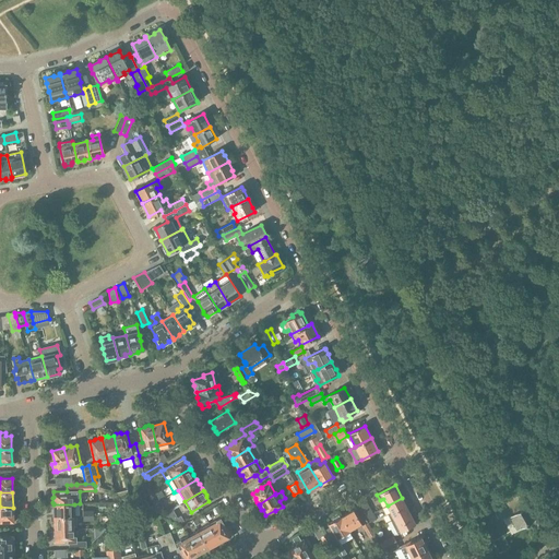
[(149,503),(144,496),(133,502),(143,506),(149,503)]
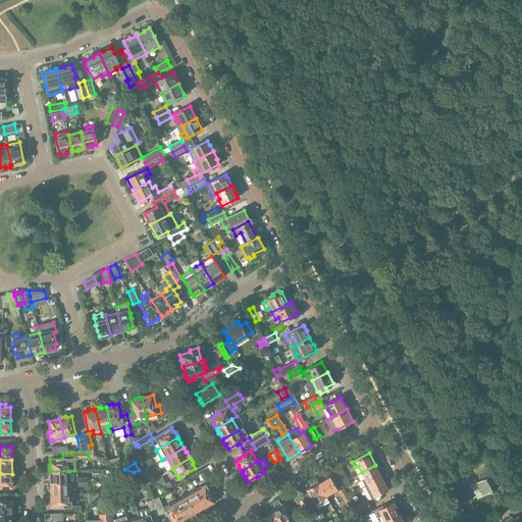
[(381,477),(375,465),(362,472),(365,478),(362,480),(365,486),(381,477)]
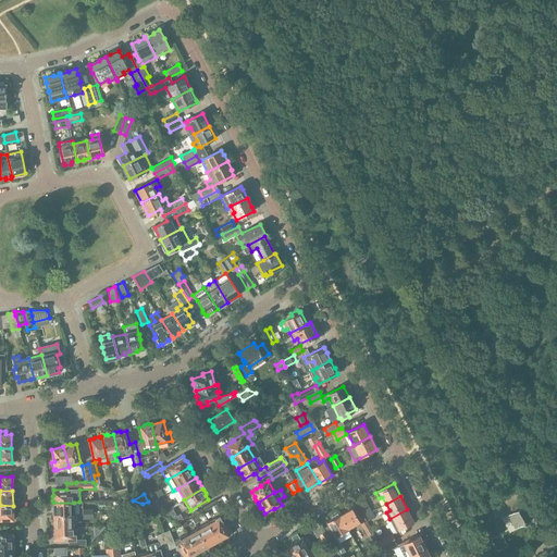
[(160,499),(147,507),(147,508),(156,511),(164,506),(160,499)]
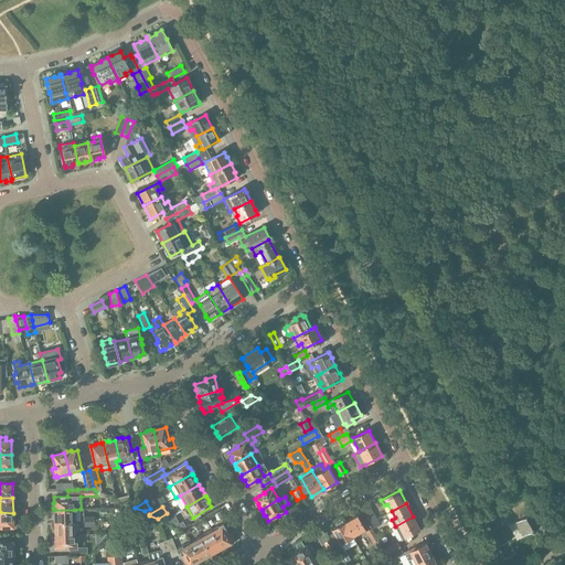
[(371,522),(376,519),(370,508),(364,510),(371,522)]
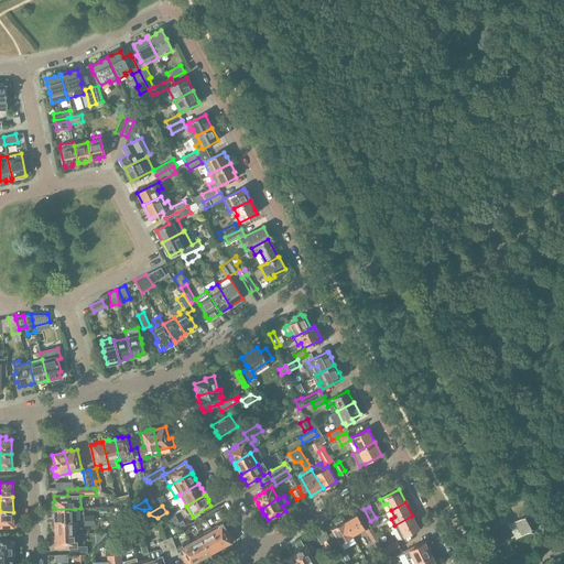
[(76,521),(75,509),(54,509),(54,510),(53,511),(53,516),(54,517),(54,522),(76,521)]
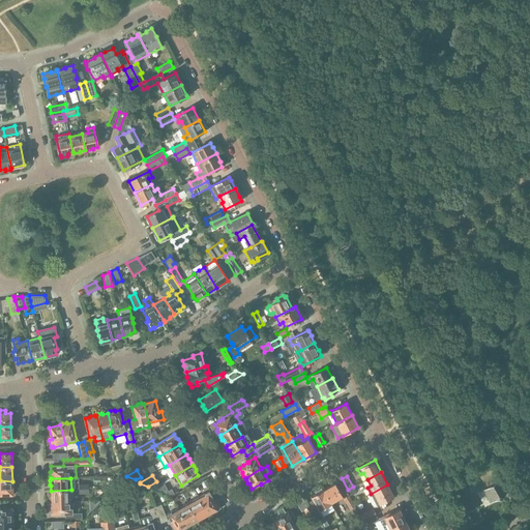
[(0,495),(12,495),(12,481),(0,480),(0,495)]
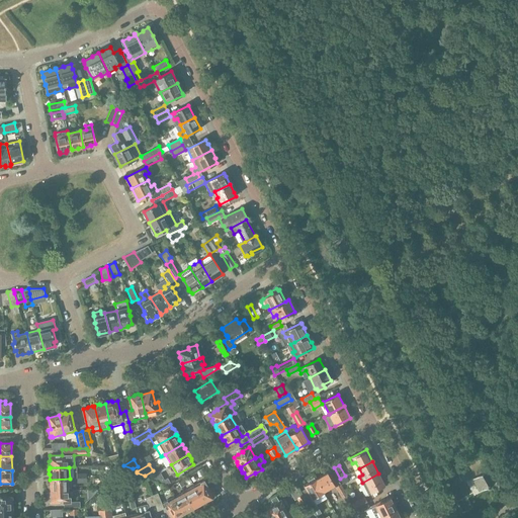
[(193,473),(195,479),(201,475),(198,469),(193,473)]
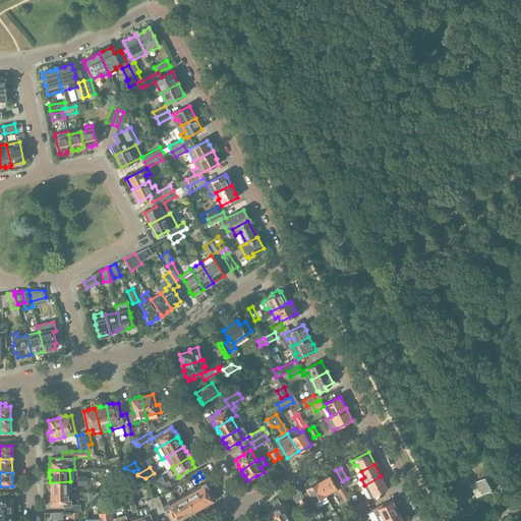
[(334,473),(319,482),(326,495),(337,487),(338,489),(344,501),(347,506),(351,503),(342,486),(342,487),(334,473)]
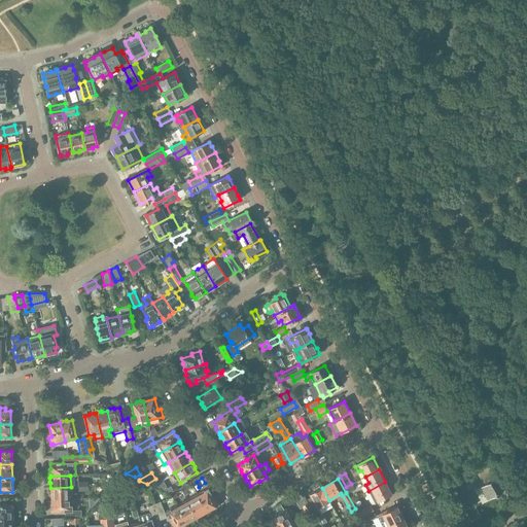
[(174,492),(171,486),(168,488),(163,480),(152,485),(172,493),(174,492)]
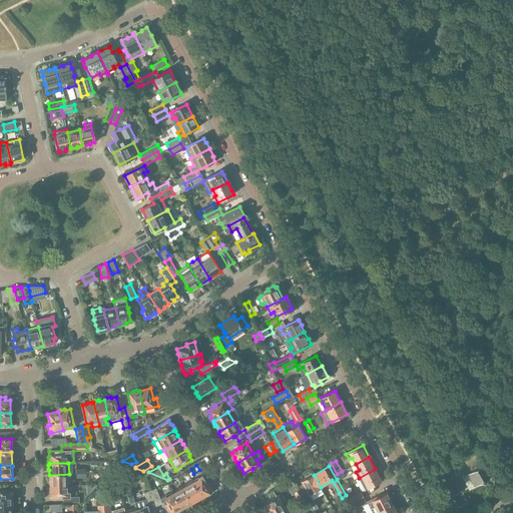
[(481,467),(468,474),(475,487),(488,480),(486,475),(485,475),(484,473),(484,472),(481,467)]
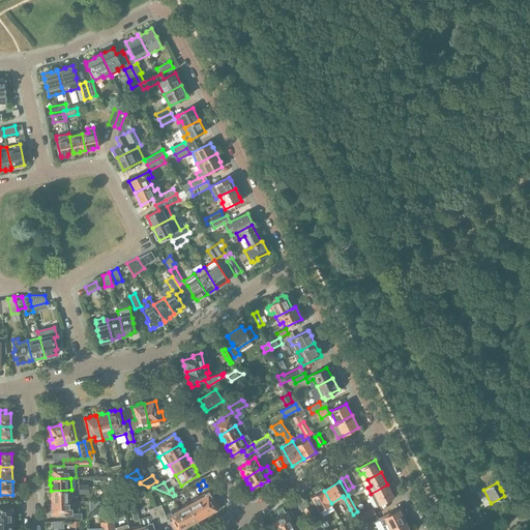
[(377,506),(380,504),(393,497),(387,484),(371,494),(377,506)]
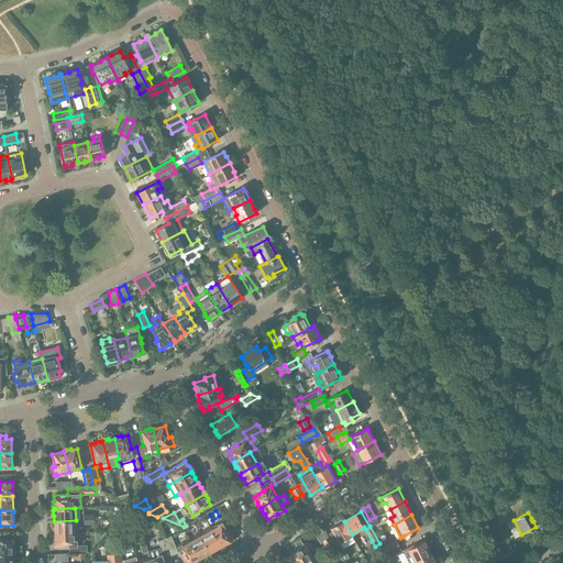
[(495,526),(501,522),(499,517),(492,521),(495,526)]
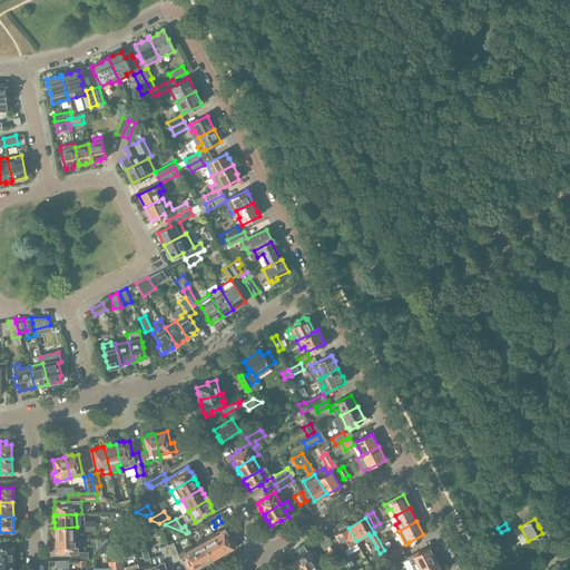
[(77,527),(55,528),(56,532),(53,533),(55,538),(56,539),(56,540),(77,540),(77,527)]
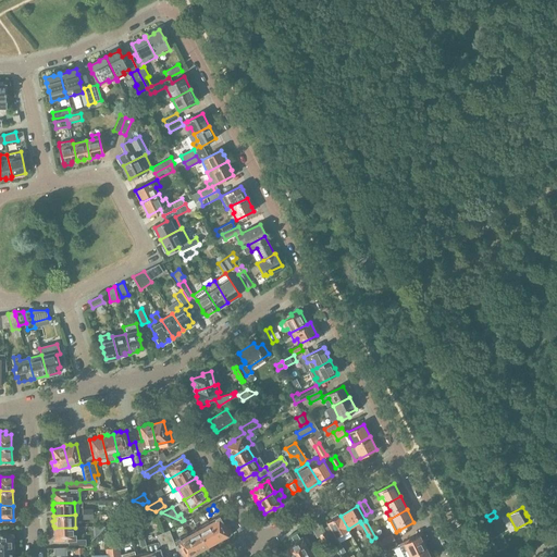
[(348,529),(341,516),(339,515),(327,522),(336,536),(348,530),(348,529)]
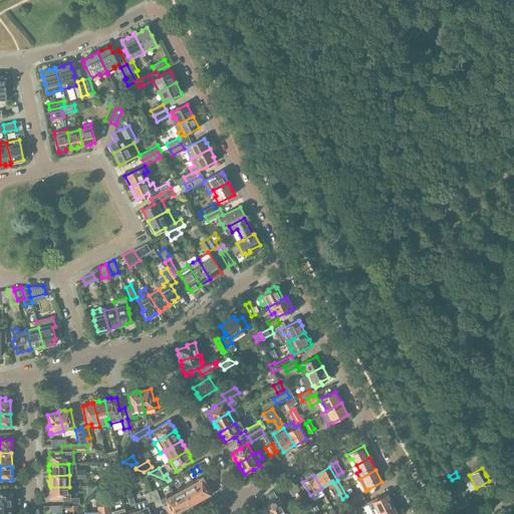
[(202,476),(192,482),(201,499),(202,498),(203,499),(207,497),(207,495),(212,493),(202,476)]
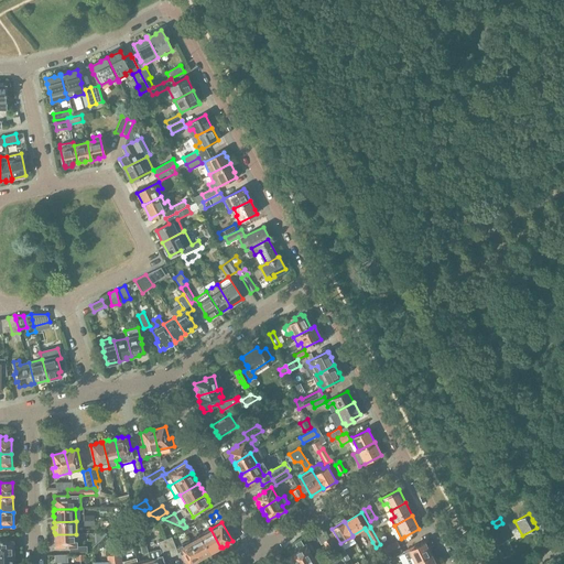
[(199,534),(209,553),(214,551),(216,552),(219,550),(220,548),(210,529),(199,534)]
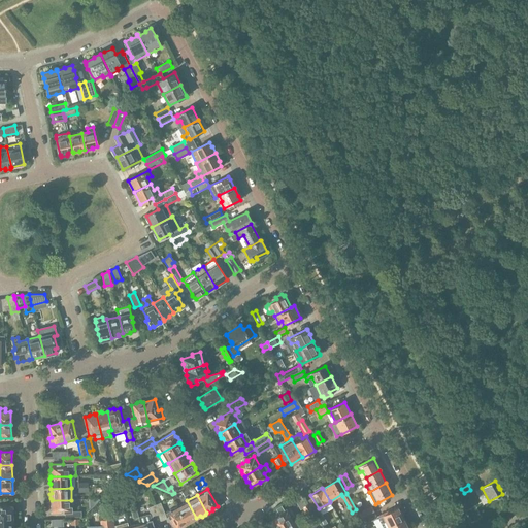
[(71,512),(71,500),(52,500),(52,501),(51,502),(51,506),(52,507),(52,513),(65,512),(65,518),(81,517),(80,512),(71,512)]
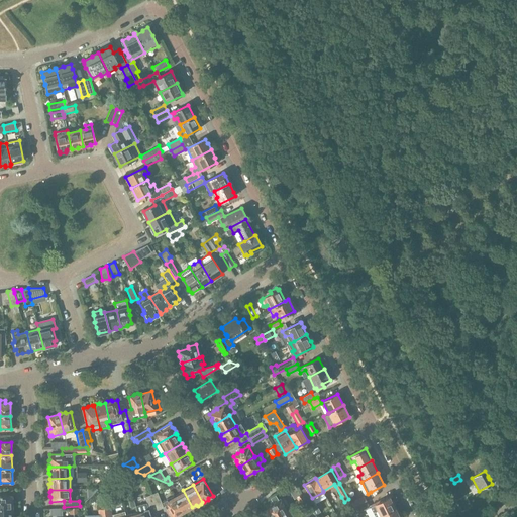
[(183,490),(173,496),(182,513),(183,512),(184,513),(188,511),(188,509),(192,507),(183,490)]
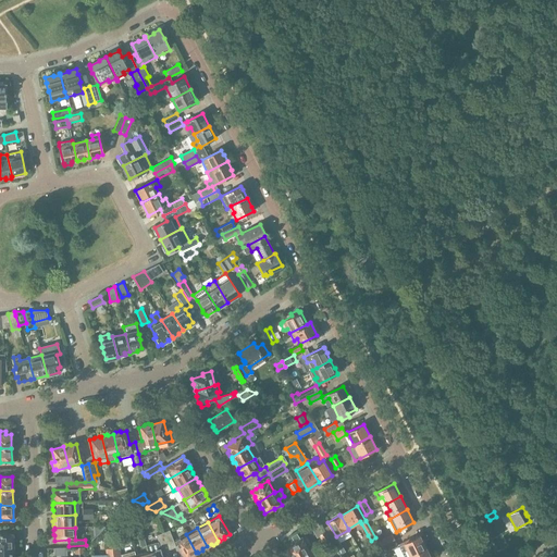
[(162,531),(170,549),(175,547),(170,531),(169,531),(168,529),(162,531)]
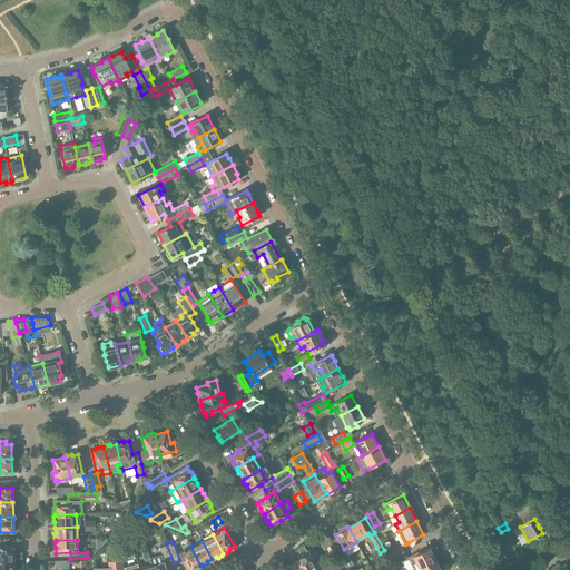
[(160,546),(161,548),(160,548),(167,564),(174,562),(166,543),(160,546)]
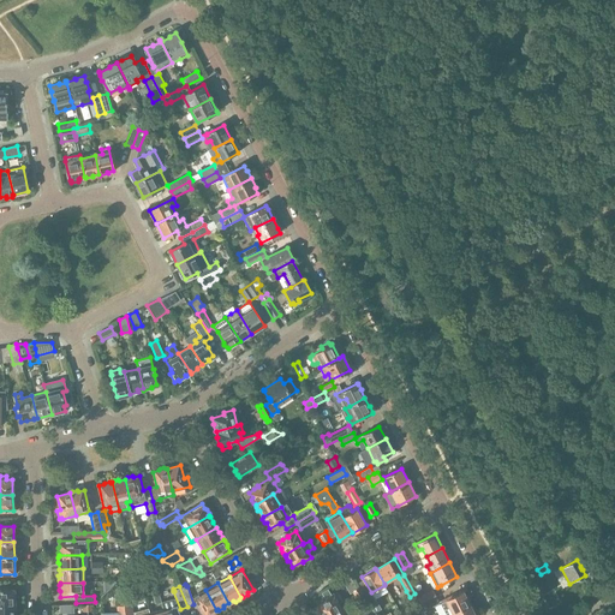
[(363,595),(358,586),(351,591),(356,599),(363,595)]
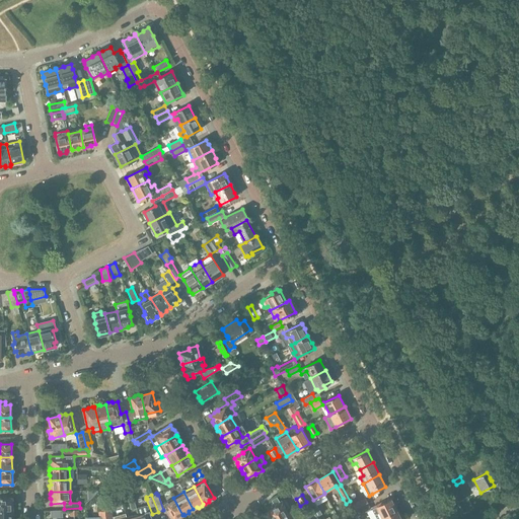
[(0,510),(12,510),(12,509),(13,508),(13,504),(12,503),(11,498),(1,498),(1,497),(0,497),(0,510)]
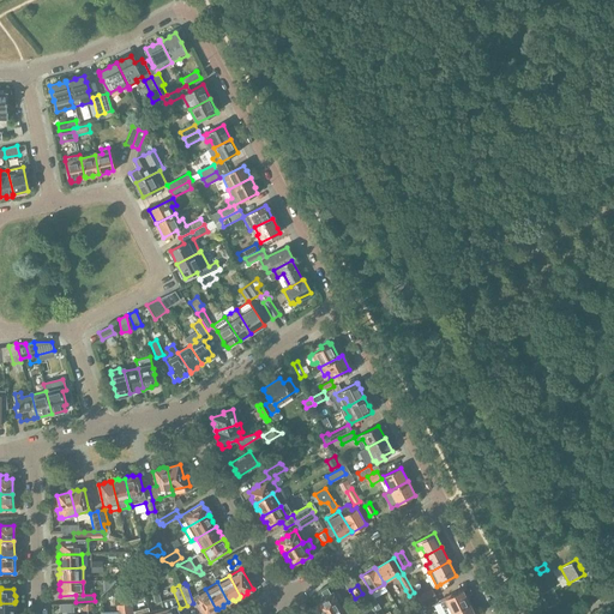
[(216,609),(205,589),(193,596),(203,613),(206,613),(209,613),(211,613),(215,612),(216,609)]
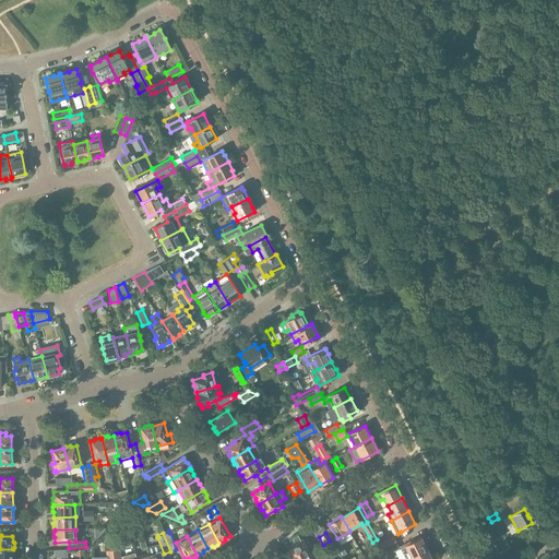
[(382,548),(395,542),(393,536),(380,543),(382,548)]
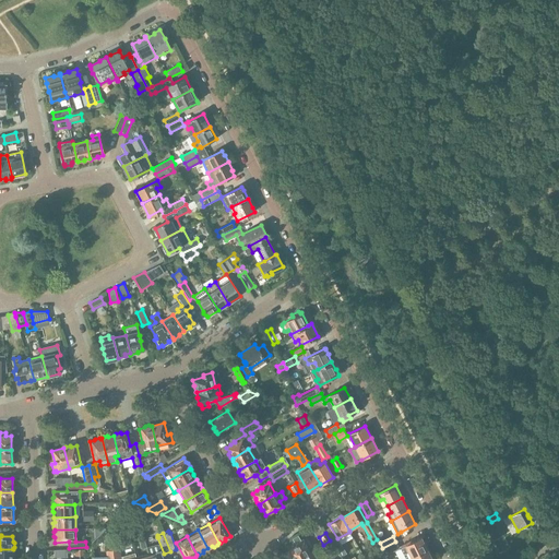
[(296,546),(292,548),(287,550),(289,555),(289,557),(290,558),(298,558),(312,551),(308,545),(310,544),(307,537),(296,545),(296,546)]
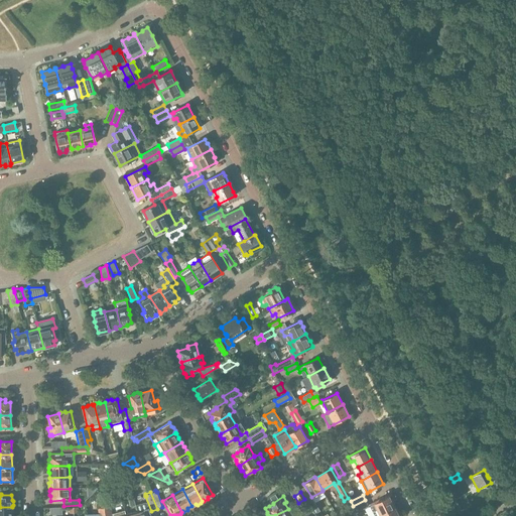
[(377,515),(380,515),(394,507),(389,496),(369,506),(374,515),(377,515)]
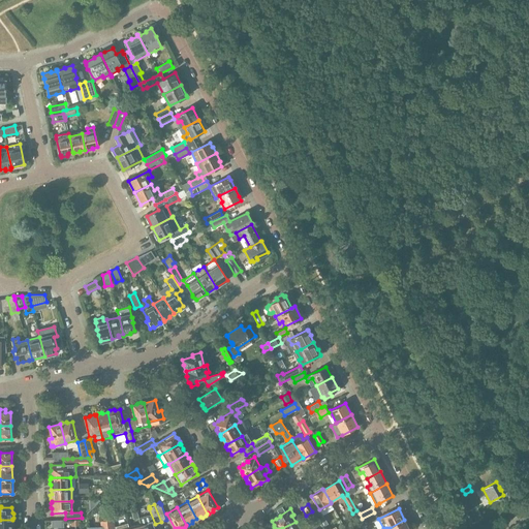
[(319,511),(315,515),(322,526),(327,523),(319,511)]
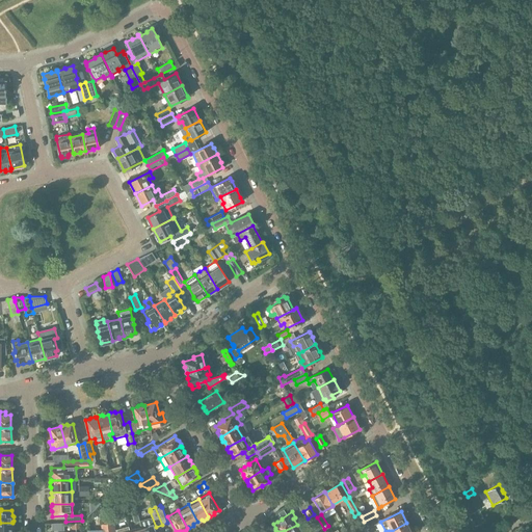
[(367,521),(369,525),(370,527),(379,522),(376,515),(367,521)]
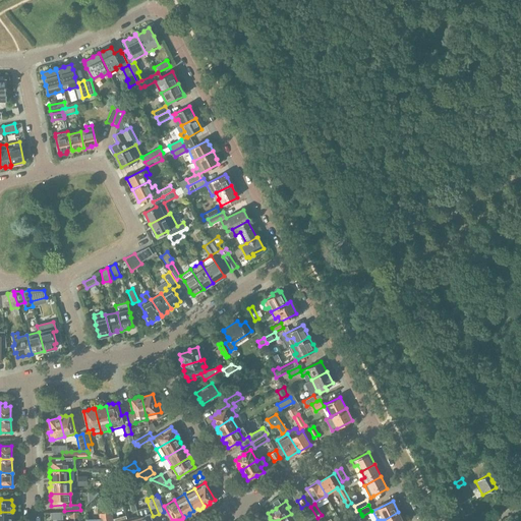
[(136,511),(138,516),(138,520),(152,520),(150,513),(149,513),(148,507),(136,510),(136,511)]
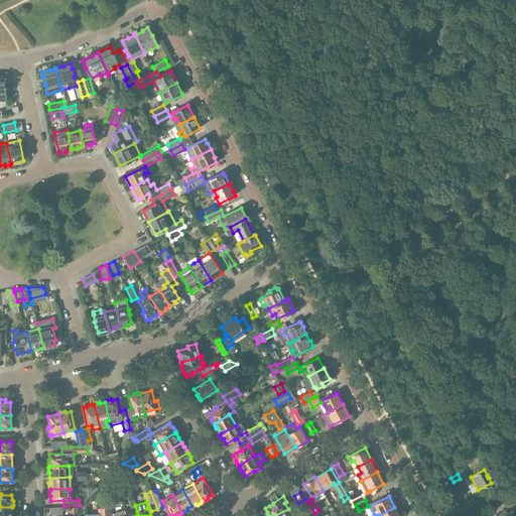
[(358,509),(356,505),(350,508),(350,514),(358,509)]
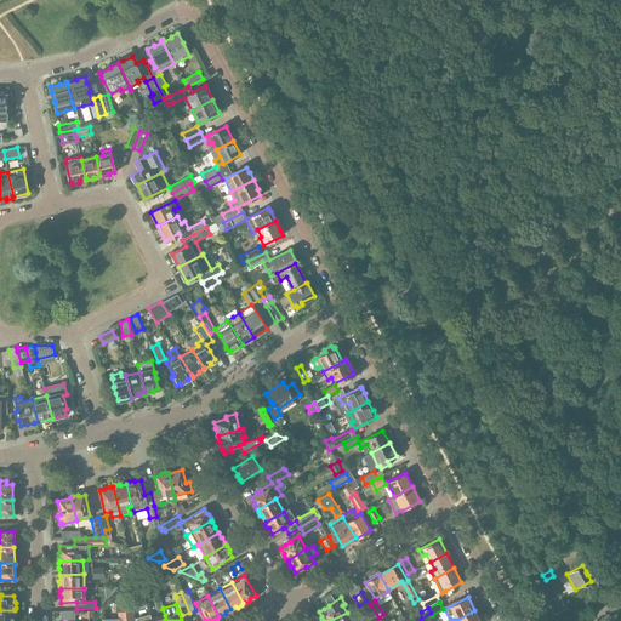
[(0,620),(15,620),(15,617),(16,616),(16,611),(15,610),(0,610),(0,620)]
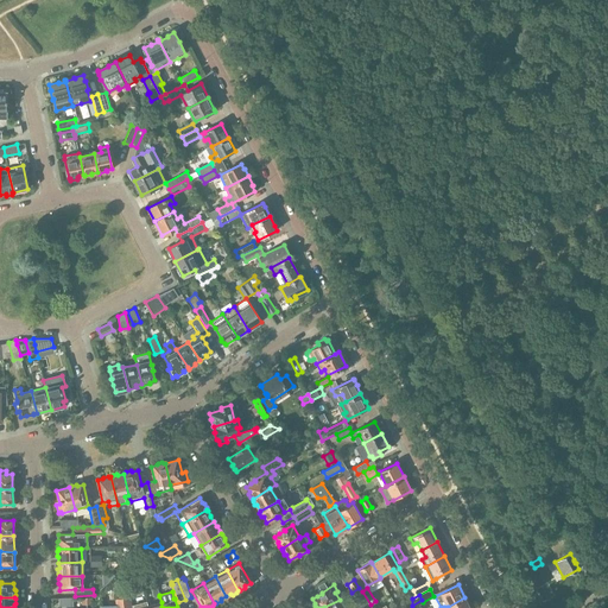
[(469,607),(464,597),(448,607),(469,607)]
